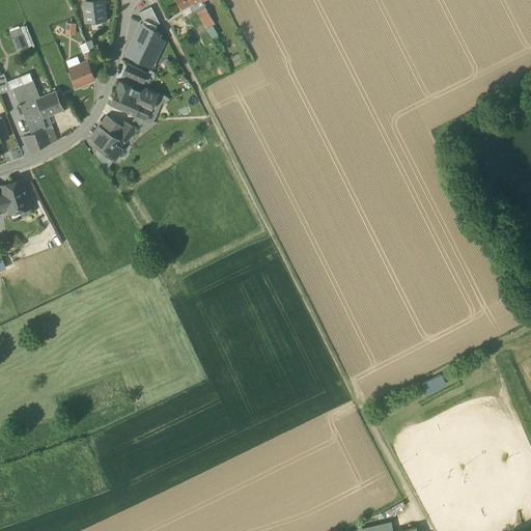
[(102,0),(82,3),(84,23),(106,20),(103,0),(102,0)]
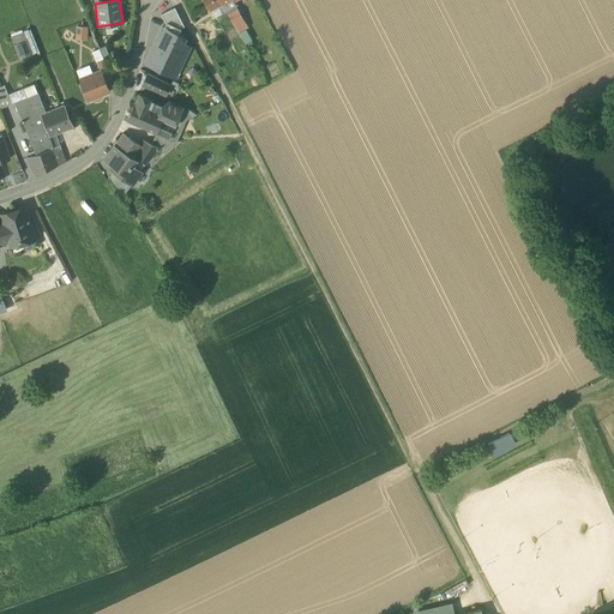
[(204,0),(210,10),(217,6),(222,4),(220,0),(204,0)]
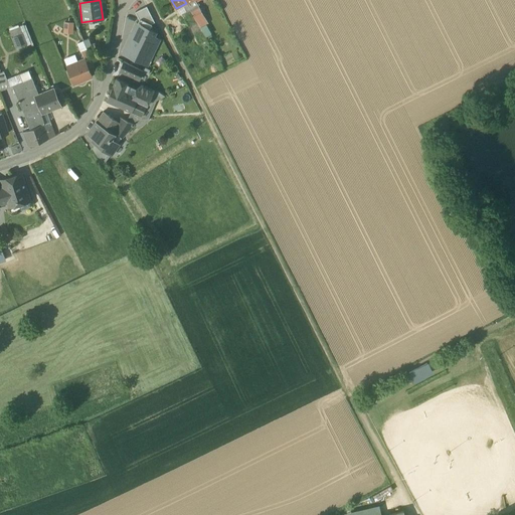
[(190,0),(186,3),(190,10),(198,5),(196,3),(197,3),(196,1),(196,0),(190,0)]
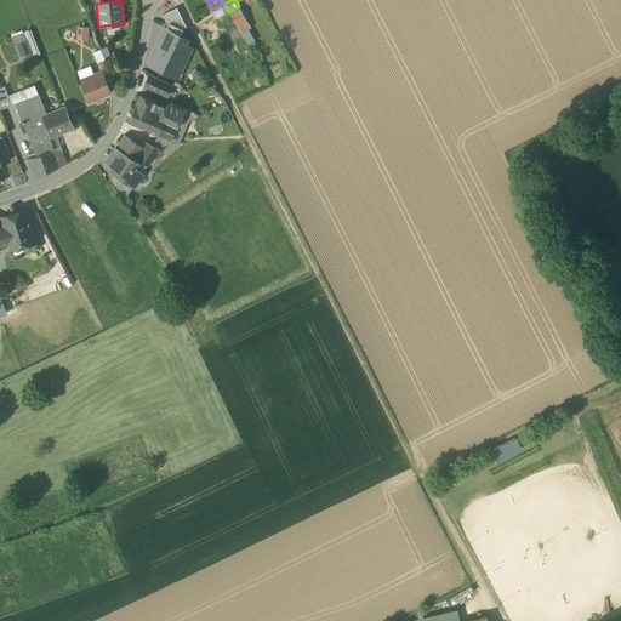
[(220,17),(224,15),(220,6),(212,10),(216,17),(220,17)]
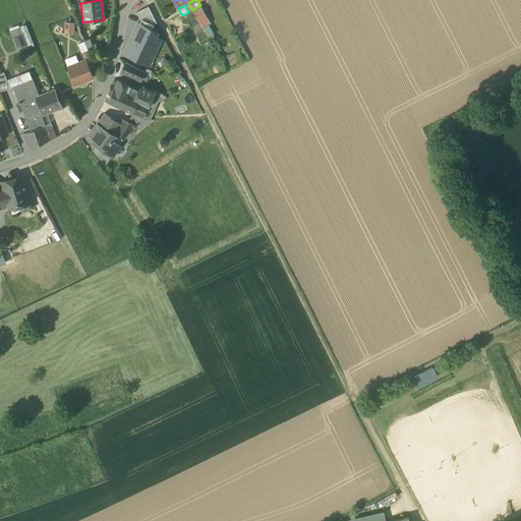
[(204,11),(200,5),(192,10),(195,15),(203,11),(204,11)]
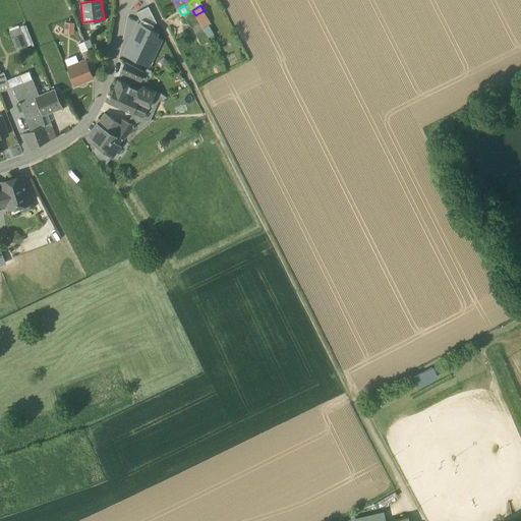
[(140,20),(139,24),(151,30),(154,24),(157,22),(148,6),(136,12),(140,20)]
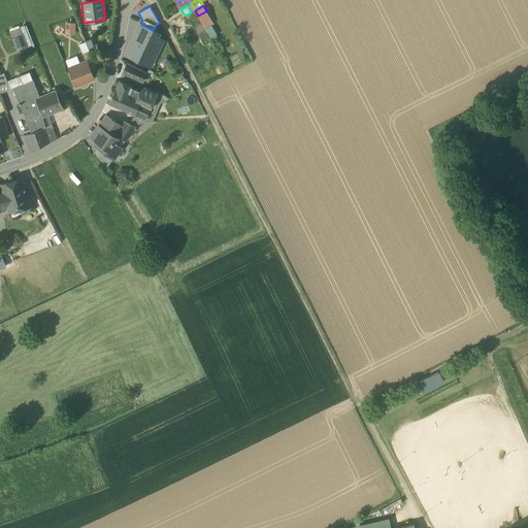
[(190,21),(191,20),(198,15),(195,10),(191,12),(187,14),(190,21)]
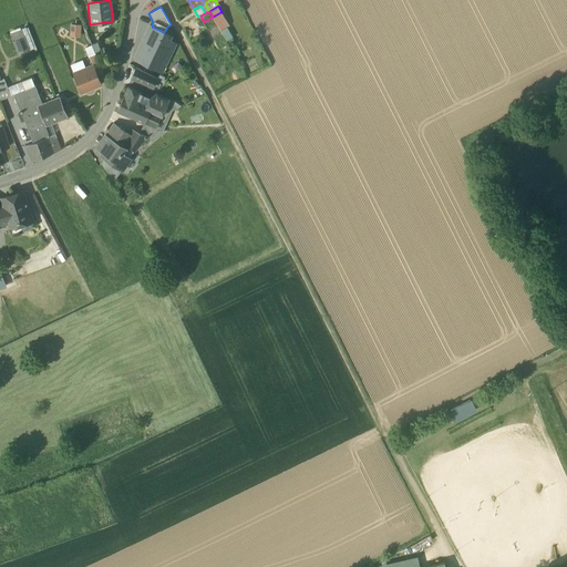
[(213,17),(216,22),(223,18),(220,12),(213,17)]
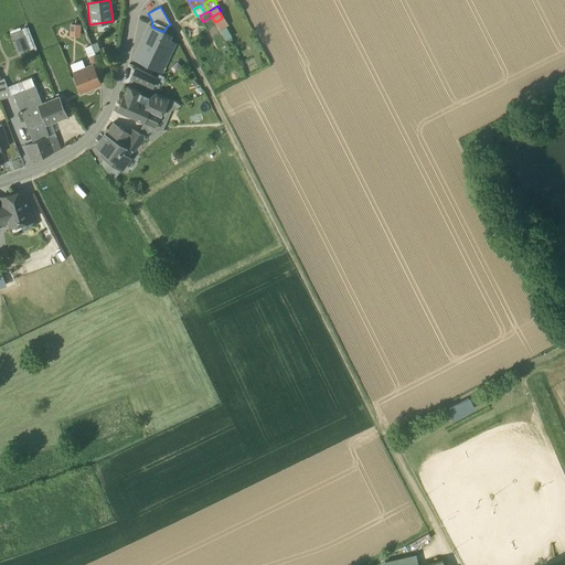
[(204,21),(206,27),(215,22),(212,17),(204,21)]
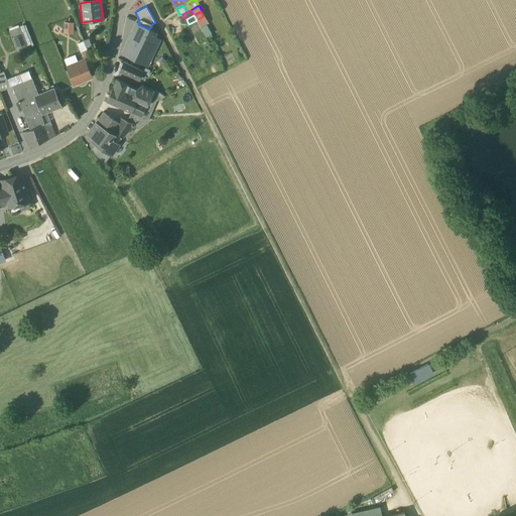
[(201,28),(197,20),(188,24),(194,32),(201,28)]
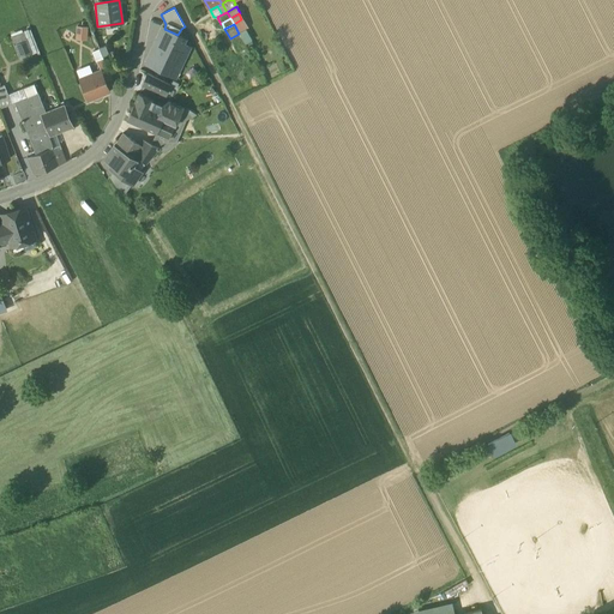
[(86,42),(88,28),(76,26),(74,41),(86,42)]
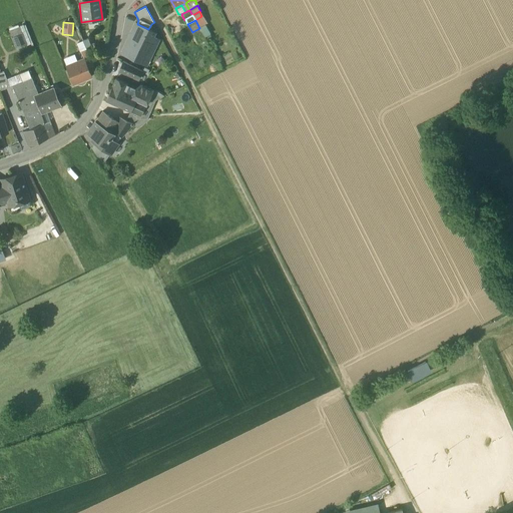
[(137,24),(136,23),(128,37),(133,40),(126,55),(140,62),(147,46),(153,49),(158,39),(152,36),(154,32),(148,29),(137,24)]
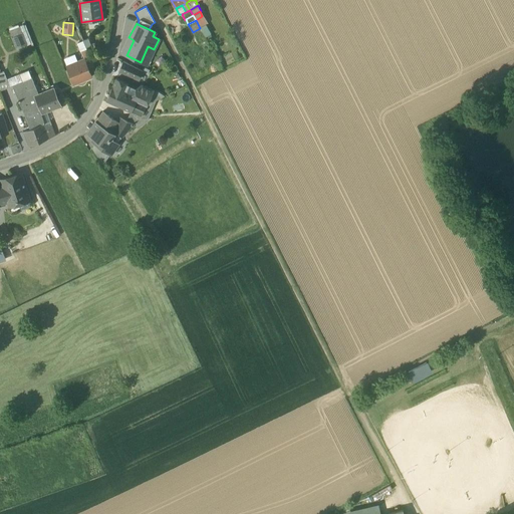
[(205,24),(201,26),(206,35),(210,33),(205,24)]
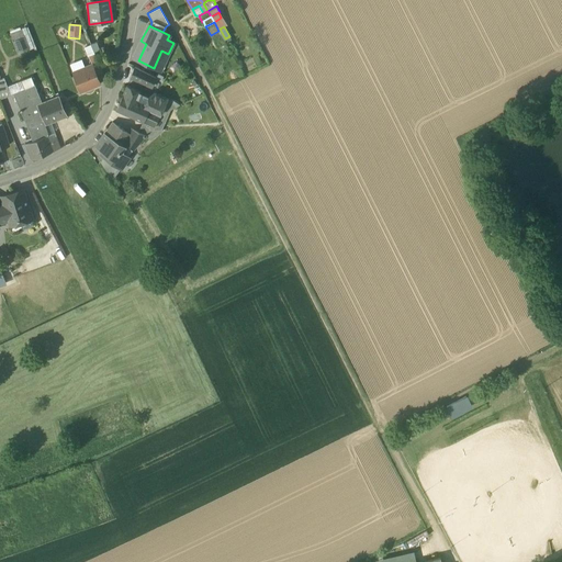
[(25,27),(22,29),(25,37),(30,49),(34,47),(25,27)]
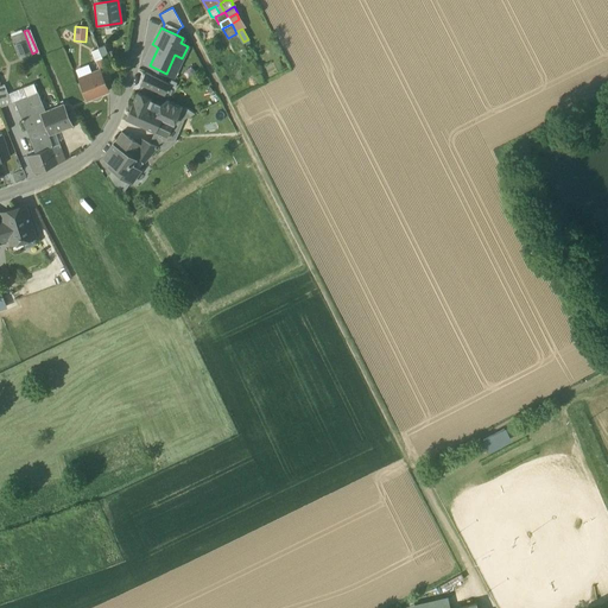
[(10,36),(13,45),(27,40),(24,31),(10,36)]
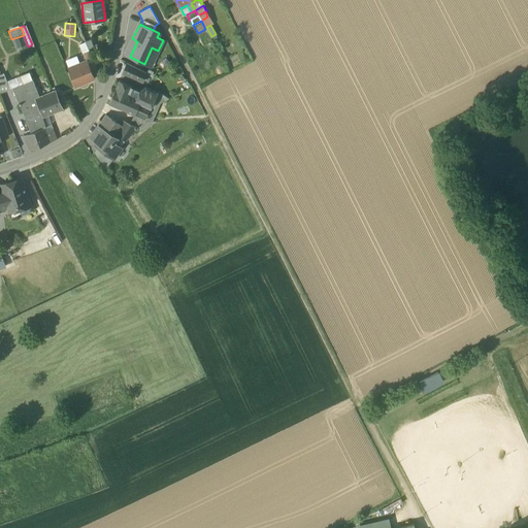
[(198,33),(204,44),(211,39),(205,29),(198,33)]
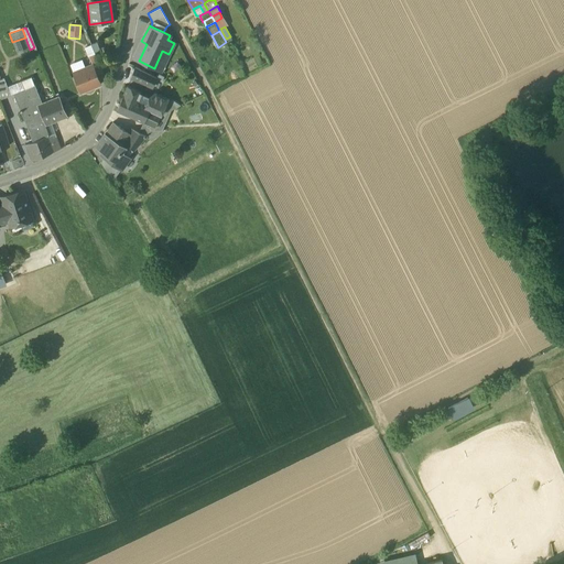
[(30,50),(25,38),(12,42),(17,54),(30,50)]
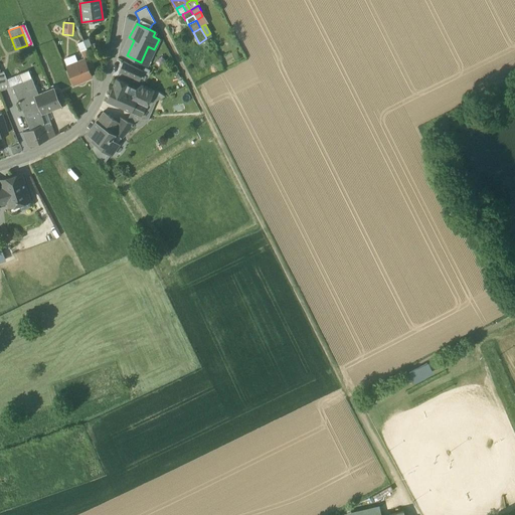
[(122,53),(127,55),(134,40),(129,37),(122,53)]
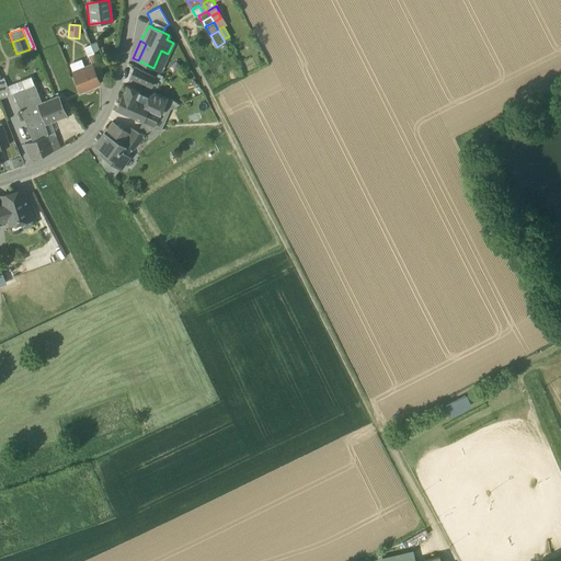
[(89,57),(94,54),(94,53),(91,46),(90,45),(83,48),(87,57),(89,57)]
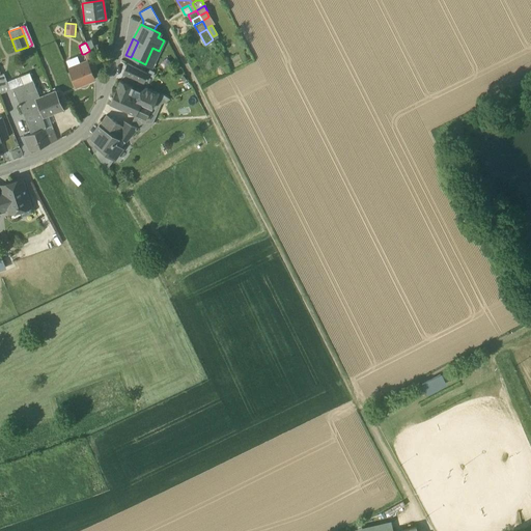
[(152,48),(145,64),(151,66),(159,51),(152,48)]
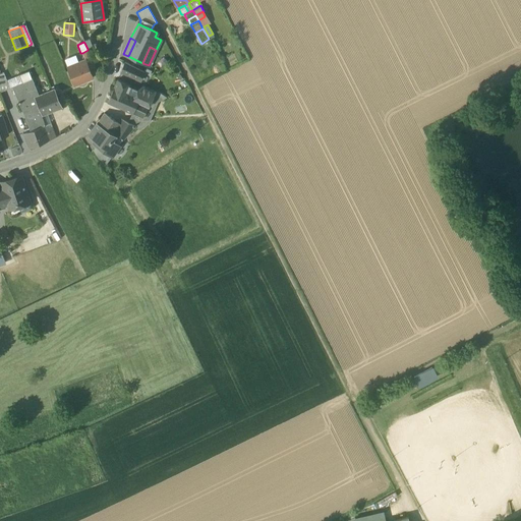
[(85,60),(90,69),(95,67),(88,50),(82,53),(85,60)]
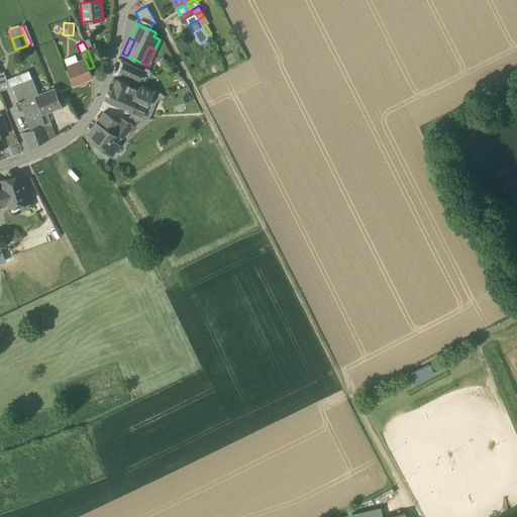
[(64,60),(67,67),(75,64),(79,63),(75,55),(64,60)]
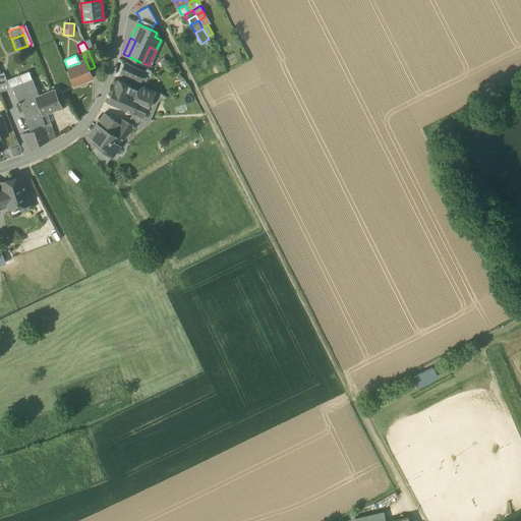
[(68,70),(75,85),(93,78),(90,69),(85,60),(79,63),(75,64),(74,67),(68,70)]
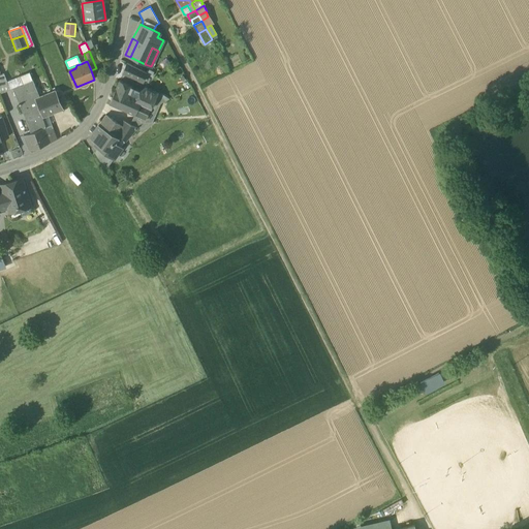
[(123,74),(136,81),(142,70),(128,64),(123,74)]
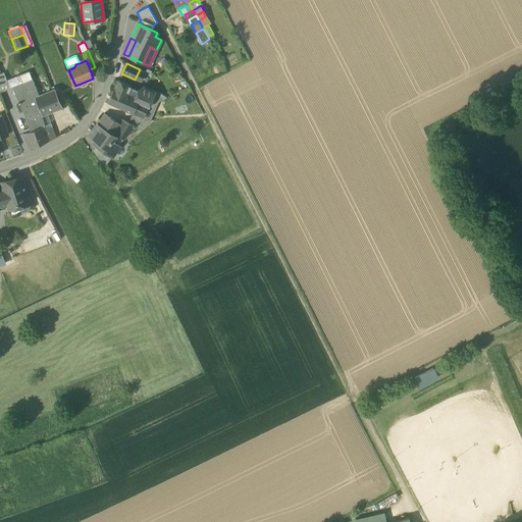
[(145,72),(140,69),(135,80),(141,82),(145,72)]
